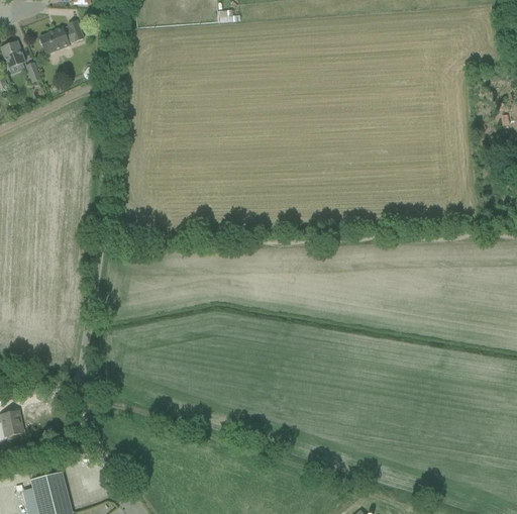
[(39,36),(40,38),(39,39),(40,42),(42,43),(42,45),(45,54),(70,43),(70,42),(75,40),(84,37),(77,19),(68,22),(69,25),(64,27),(63,25),(55,29),(55,30),(39,36)]
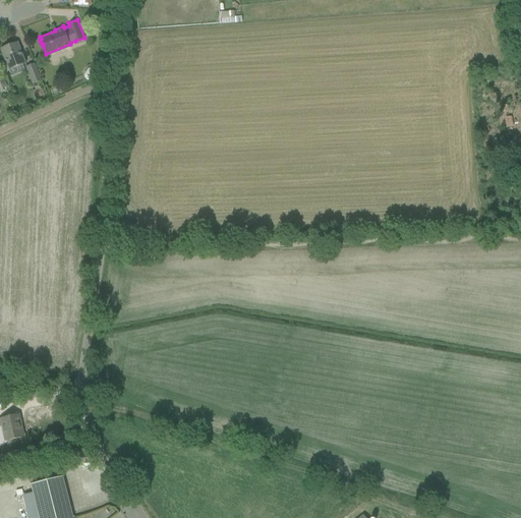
[(1,47),(4,56),(8,67),(25,61),(21,50),(17,41),(1,47)]
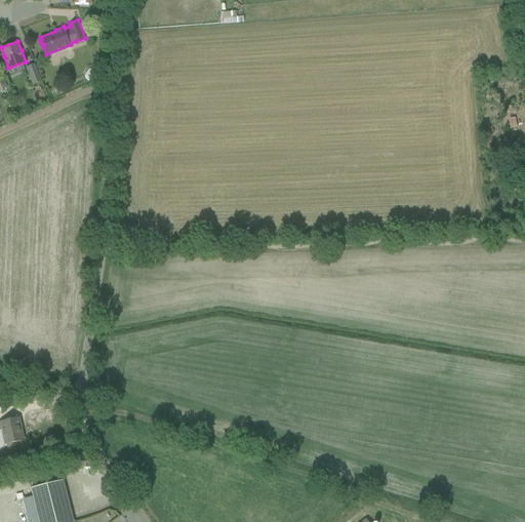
[(41,79),(35,63),(27,66),(33,82),(41,79)]
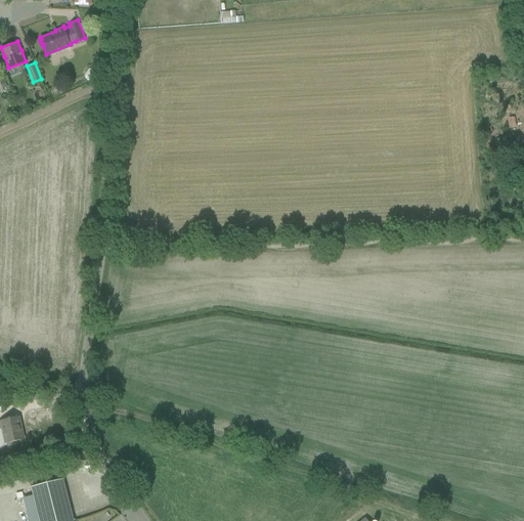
[(18,416),(8,418),(1,419),(5,441),(24,437),(18,416)]
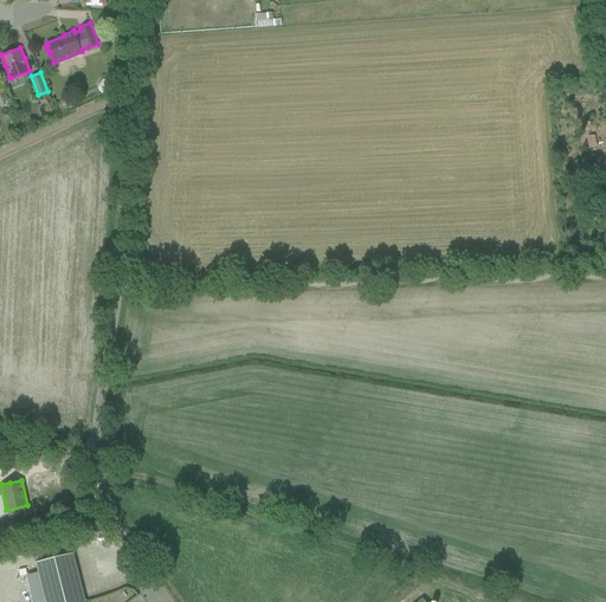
[(62,554),(36,560),(39,571),(46,601),(85,601),(72,551),(62,554)]
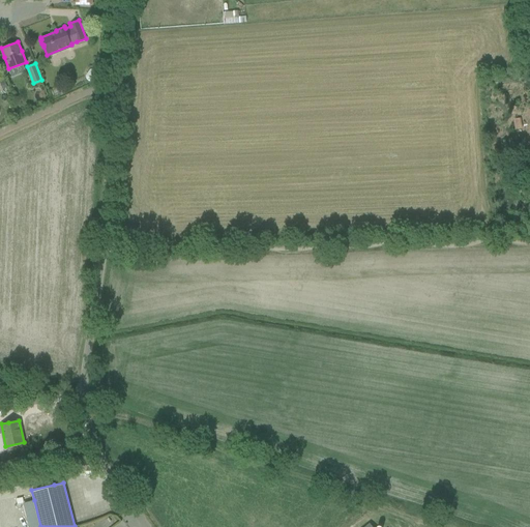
[(40,526),(34,500),(24,502),(29,526),(40,526)]
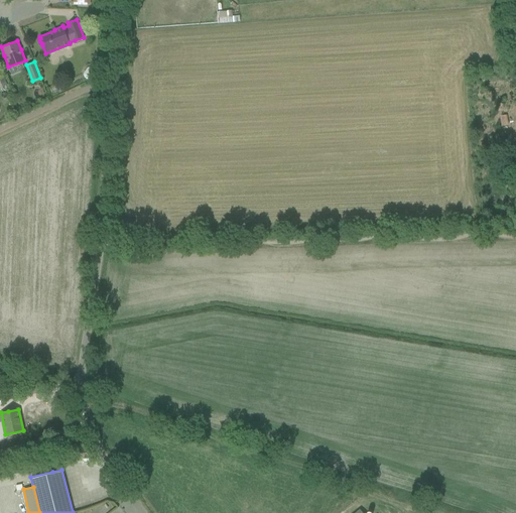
All buildings are outlined.
